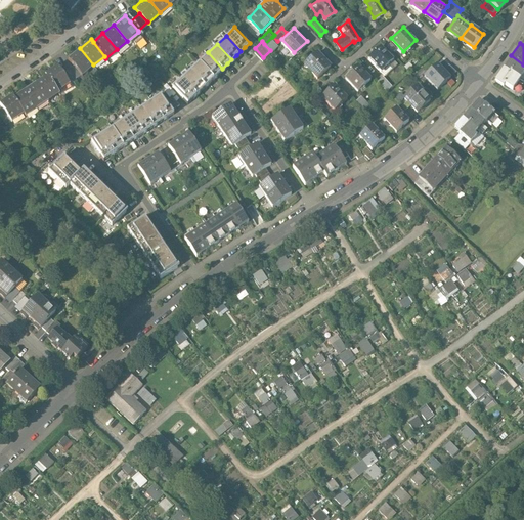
[(382,44),(369,56),(382,69),(394,57),(382,44)]
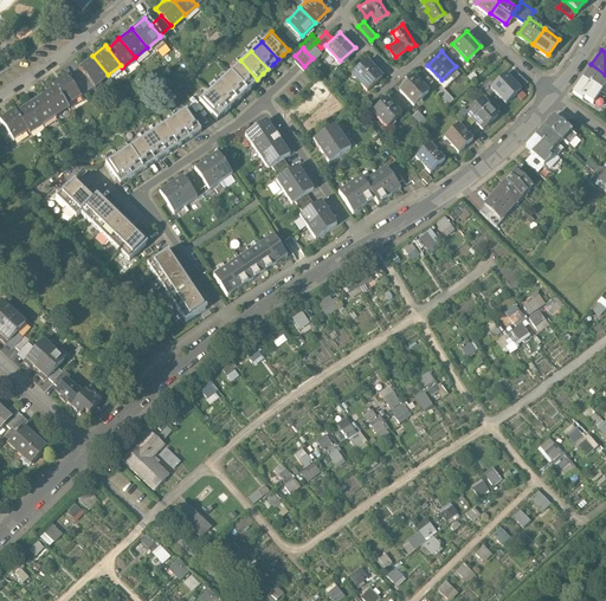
[(95,85),(108,75),(92,56),(79,66),(85,73),(95,84),(95,85)]
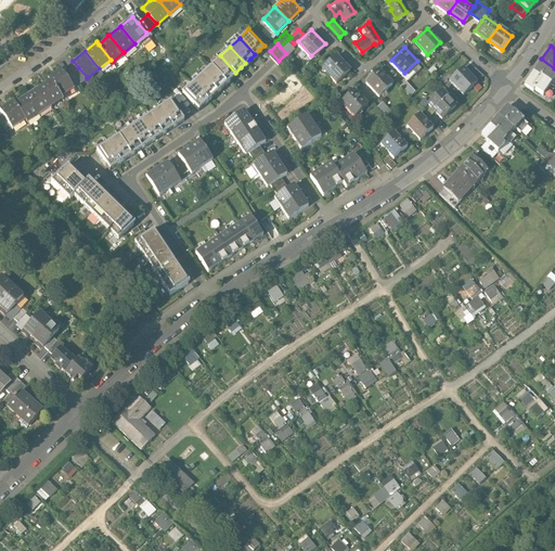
[(352,67),(337,51),(322,65),(337,81),(352,67)]
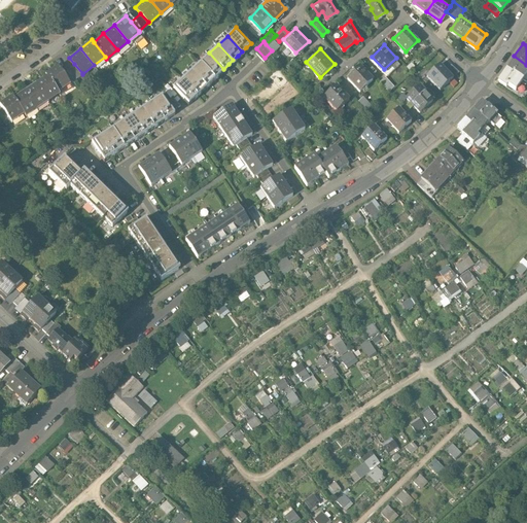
[(219,73),(223,69),(209,53),(200,61),(215,77),(219,73)]
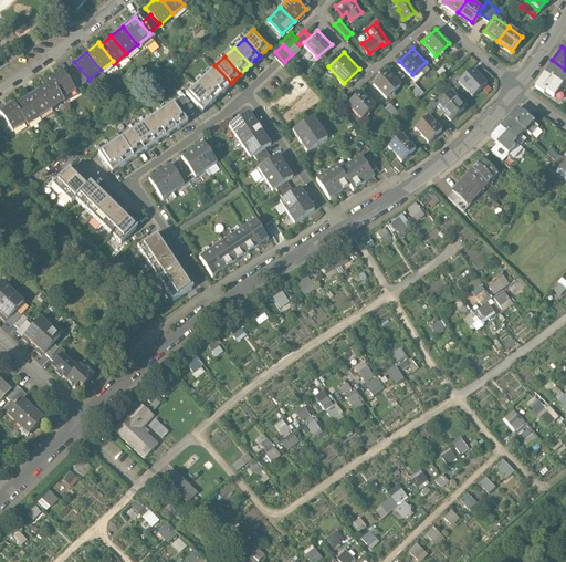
[(565,70),(552,60),(544,71),(562,83),(565,76),(565,70)]
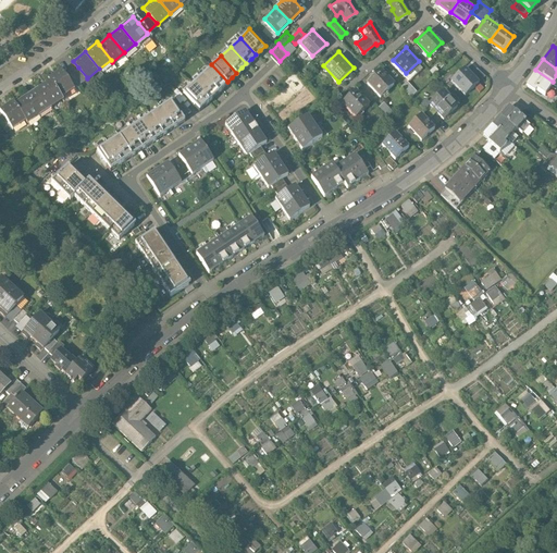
[(223,86),(227,82),(211,64),(201,73),(218,90),(223,86)]
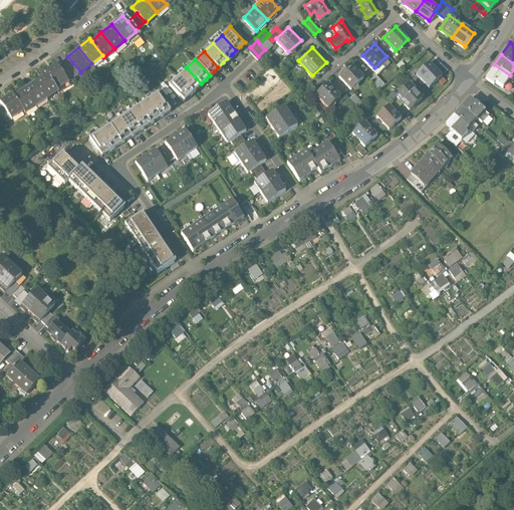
[(430,61),(418,71),(430,84),(442,73),(430,61)]
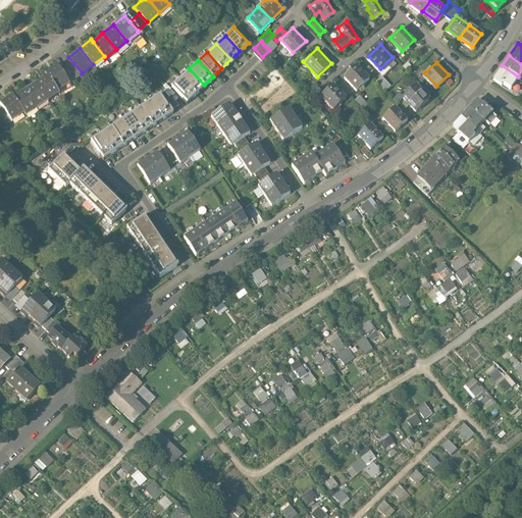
[(62,69),(58,63),(45,71),(47,74),(57,90),(69,81),(62,69)]
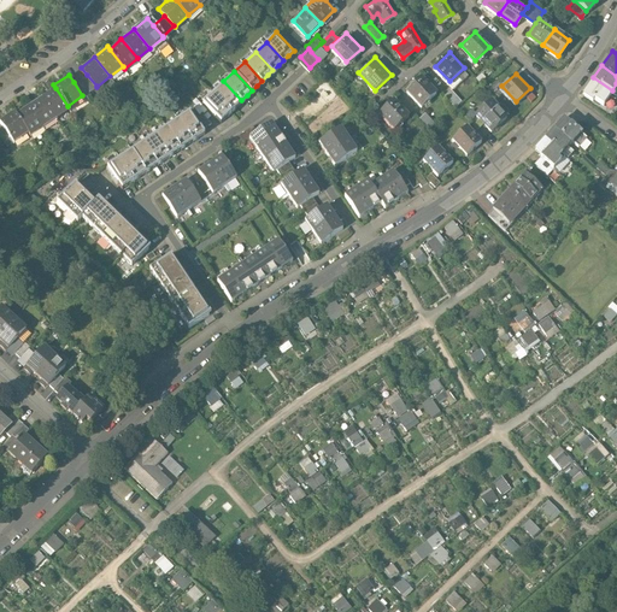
[(87,75),(74,82),(82,95),(97,86),(87,75)]
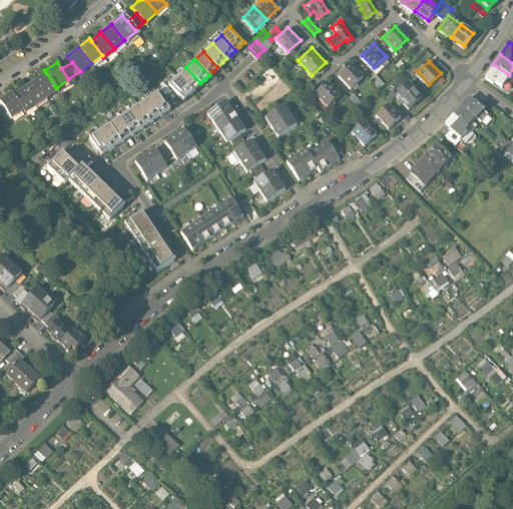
[(363,74),(353,63),(340,74),(351,86),(363,74)]
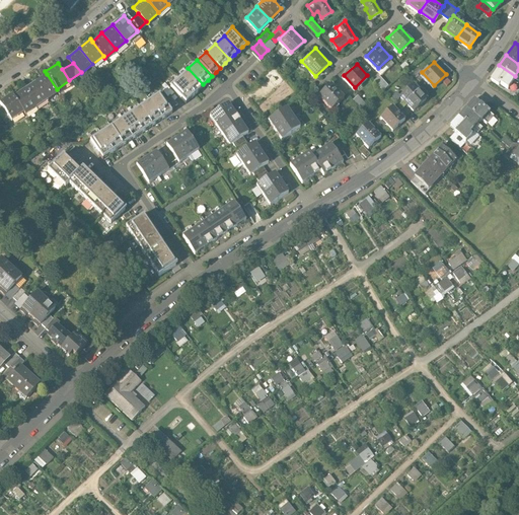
[(499,65),(491,77),(507,88),(515,76),(499,65)]
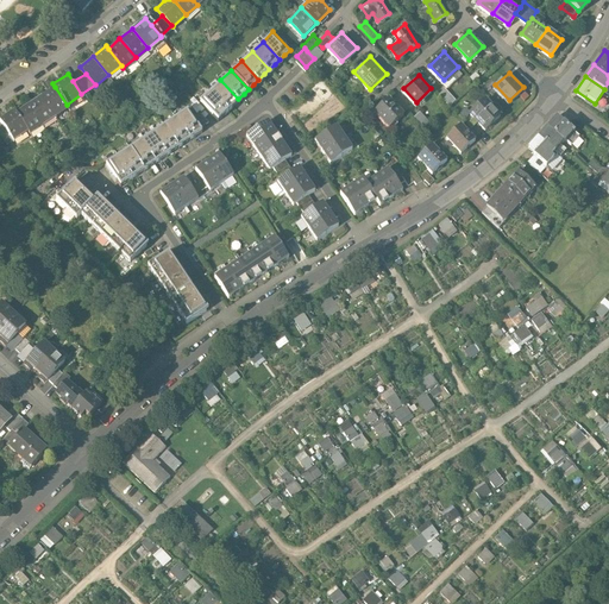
[(233,104),(238,99),(220,80),(209,90),(227,108),(233,104)]
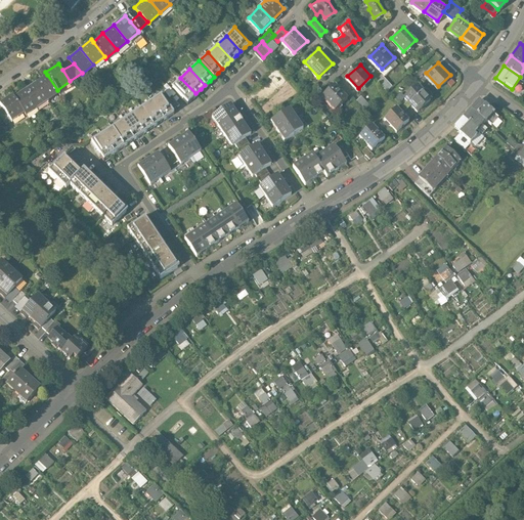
[(392,83),(383,74),(378,79),(387,88),(392,83)]
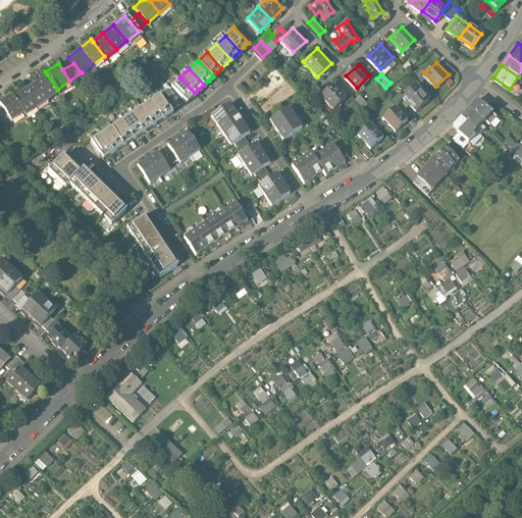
[(47,74),(36,82),(47,99),(58,92),(57,90),(47,74)]
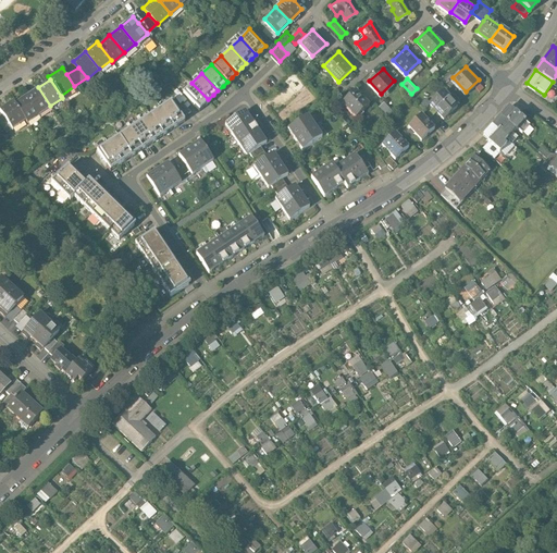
[(203,103),(208,99),(192,83),(183,91),(198,108),(203,103)]
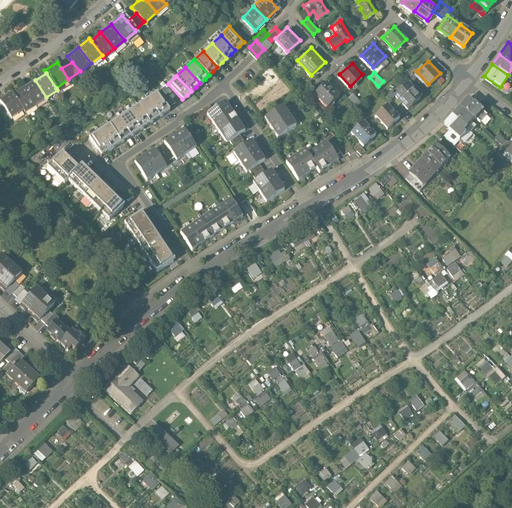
[(320,82),(316,77),(306,86),(310,90),(320,82)]
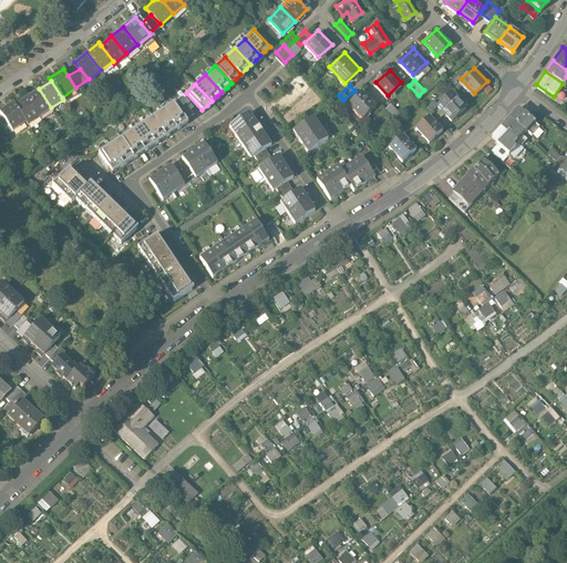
[(39,115),(51,108),(39,89),(27,96),(39,115)]
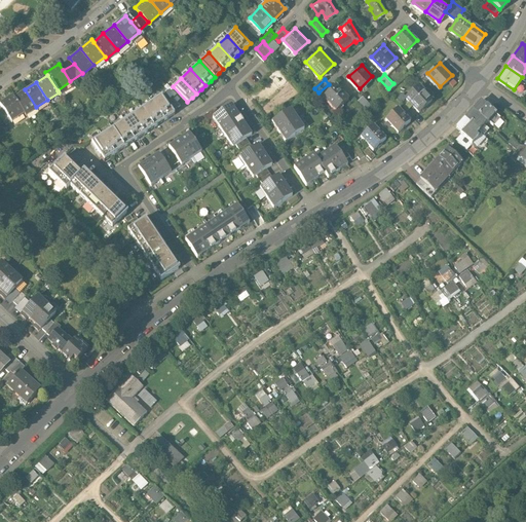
[(346,96),(335,82),(323,94),(334,106),(346,96)]
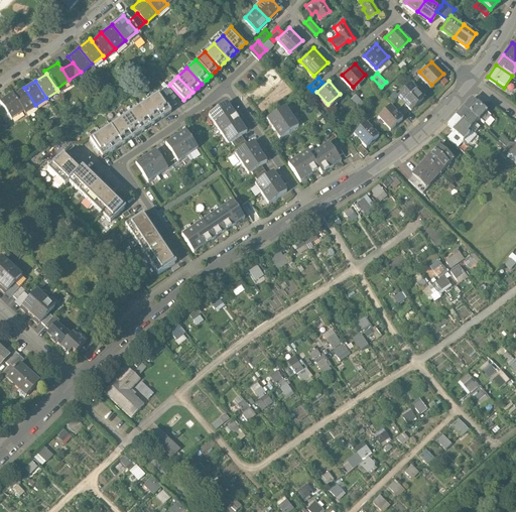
[(424,96),(411,82),(398,94),(401,97),(405,102),(411,108),(424,96)]
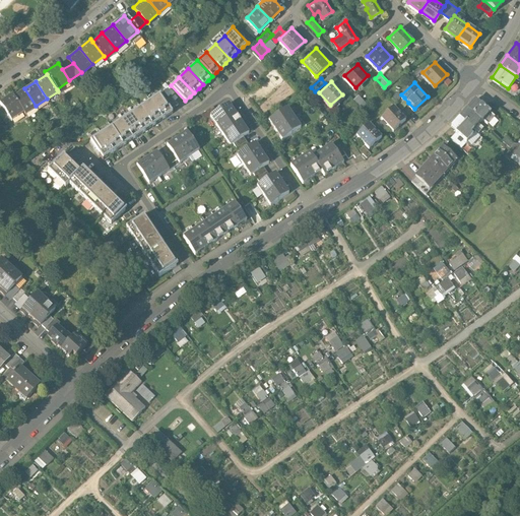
[(24,113),(36,106),(24,88),(13,95),(23,111),(24,113)]
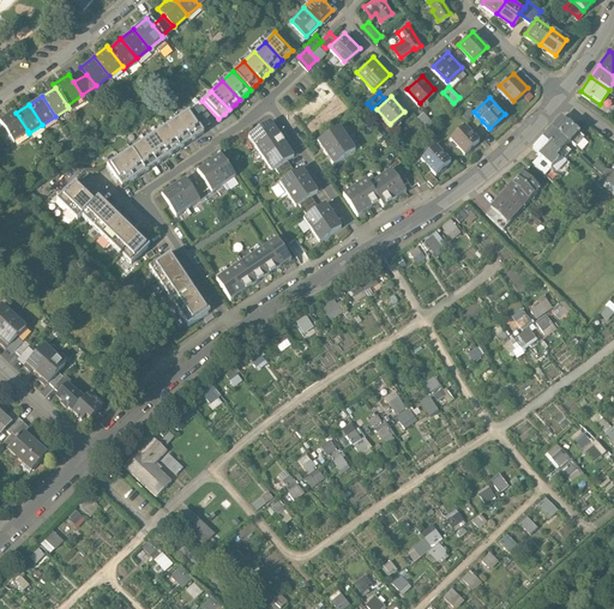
[(198,132),(204,128),(188,107),(176,114),(192,136),(198,132)]
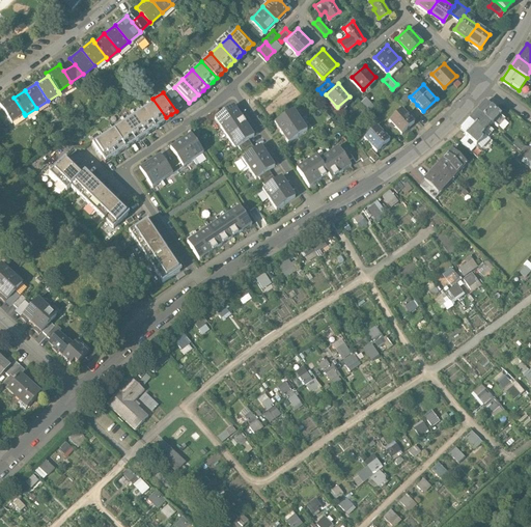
[(10,121),(24,113),(14,98),(11,94),(0,102),(0,105),(3,110),(9,120),(10,121)]
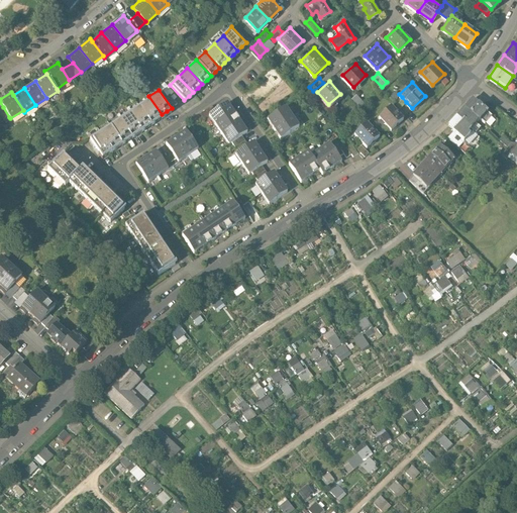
[(365,102),(356,92),(351,97),(359,107),(365,102)]
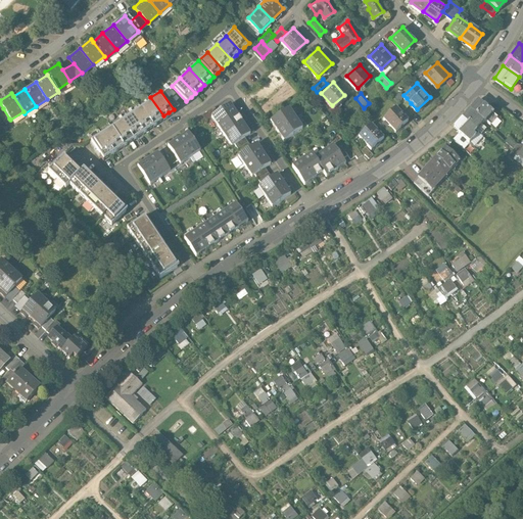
[(158,120),(163,115),(150,97),(141,104),(153,123),(158,120)]
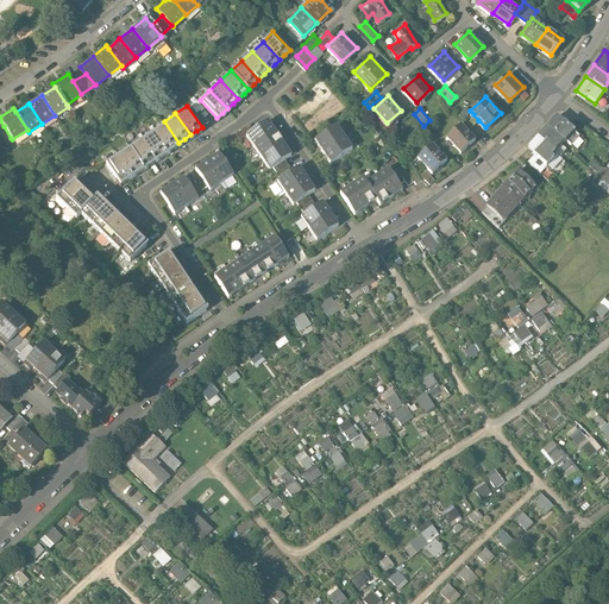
[(473,114),(468,120),(472,126),(478,120),(473,114)]
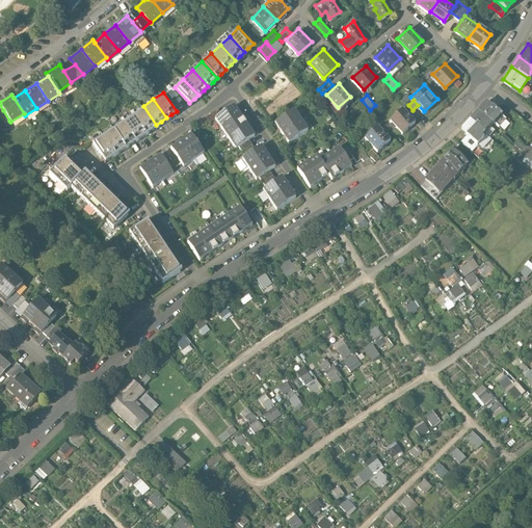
[(486,100),(478,108),(493,122),(501,112),(486,100)]
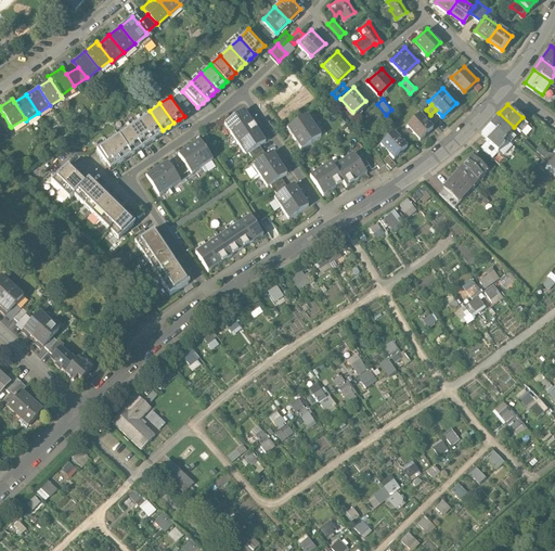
[(226,119),(232,130),(253,117),(250,114),(246,106),(226,119)]
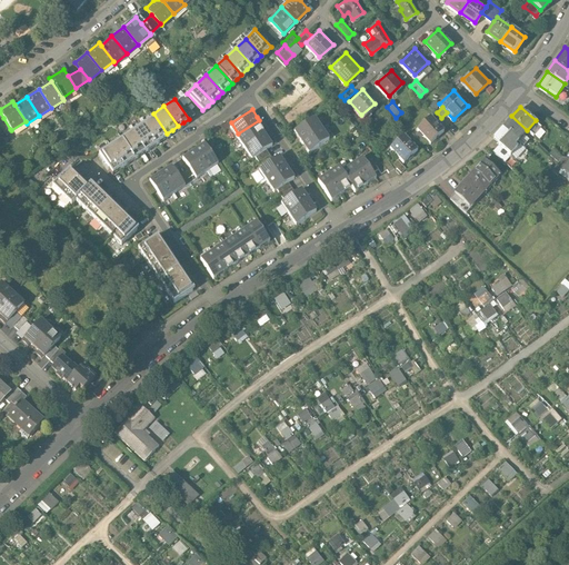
[(161,138),(167,134),(153,114),(142,120),(156,141),(161,138)]
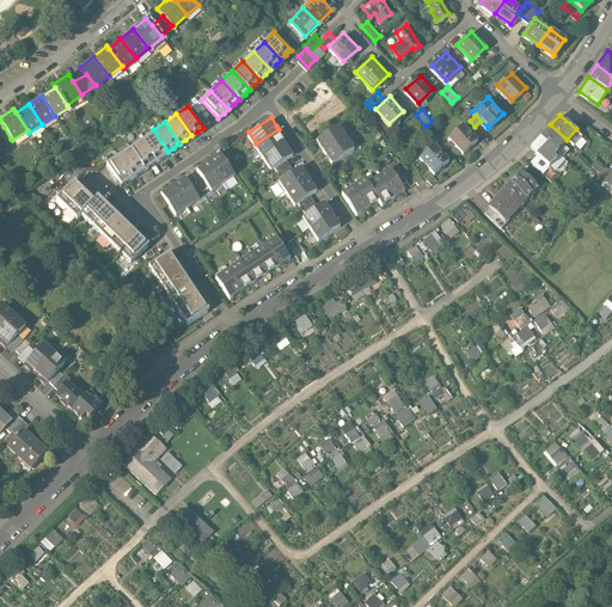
[(313,139),(320,151),(346,135),(338,123),(313,139)]
